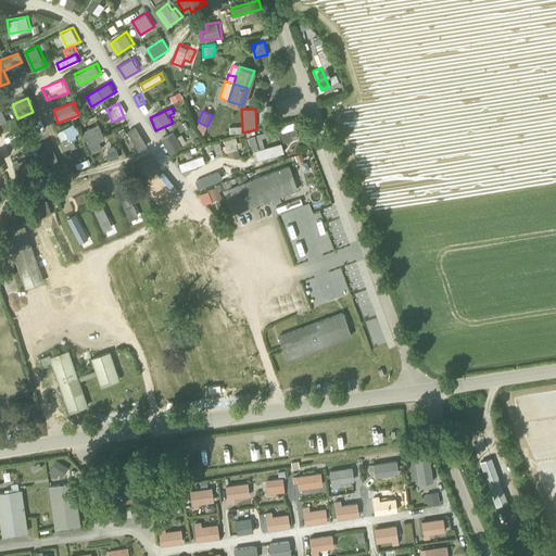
[(278,127),(285,143),(302,137),(295,121),(278,127)]
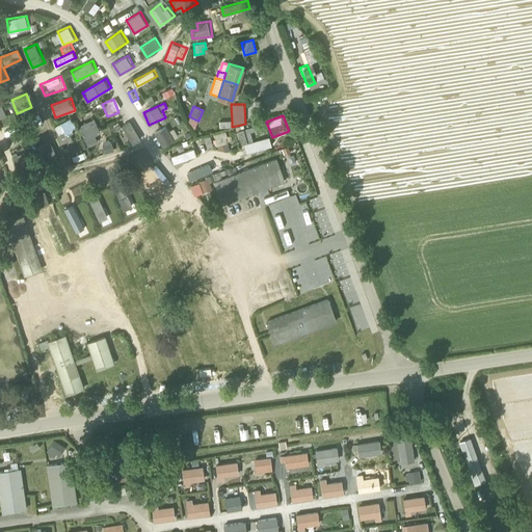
[(197,121),(189,116),(187,122),(193,130),(197,121)]
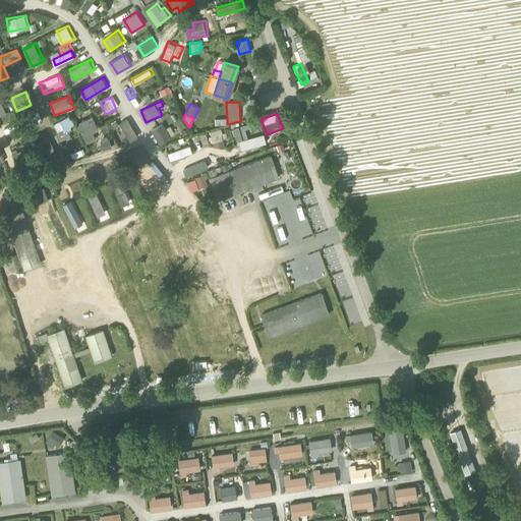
[(61,141),(71,136),(68,129),(75,126),(70,115),(53,123),(61,141)]
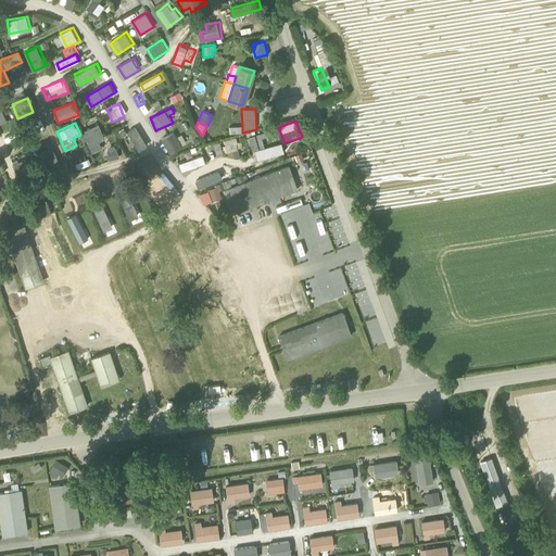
[(91,152),(103,148),(101,139),(105,138),(101,123),(84,129),(91,152)]
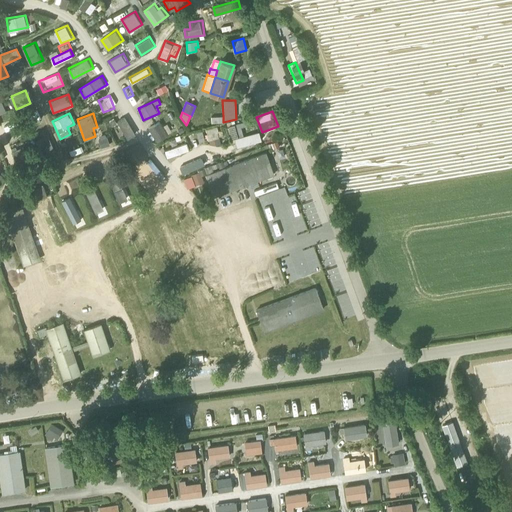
[(120,119),(127,138),(136,134),(128,116),(120,119)]
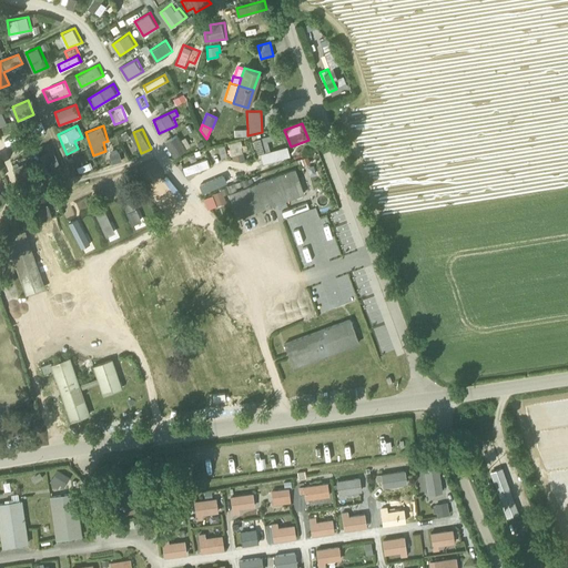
[(16,132),(2,137),(8,153),(21,149),(16,132)]
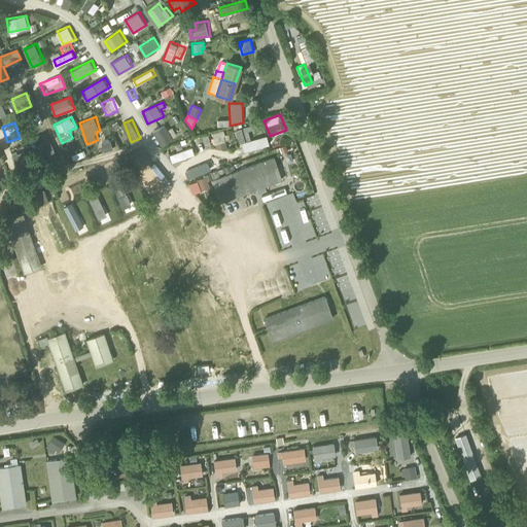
[(176,137),(169,123),(153,131),(161,145),(176,137)]
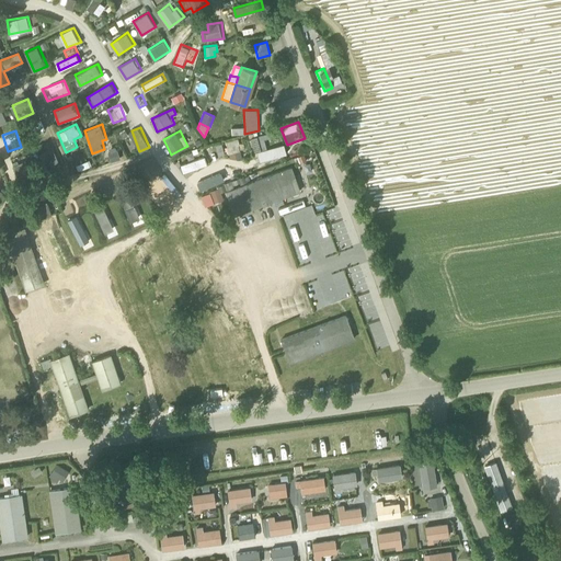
[(119,150),(110,151),(111,160),(121,159),(119,150)]
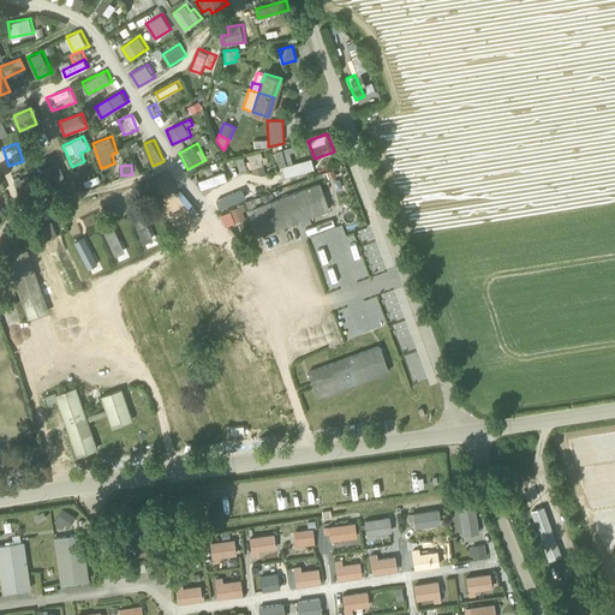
[(196,183),(206,195),(222,181),(213,168),(196,183)]
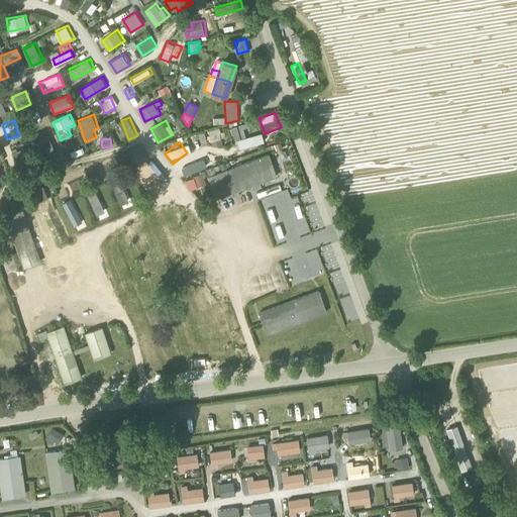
[(15,164),(28,160),(24,146),(11,150),(15,164)]
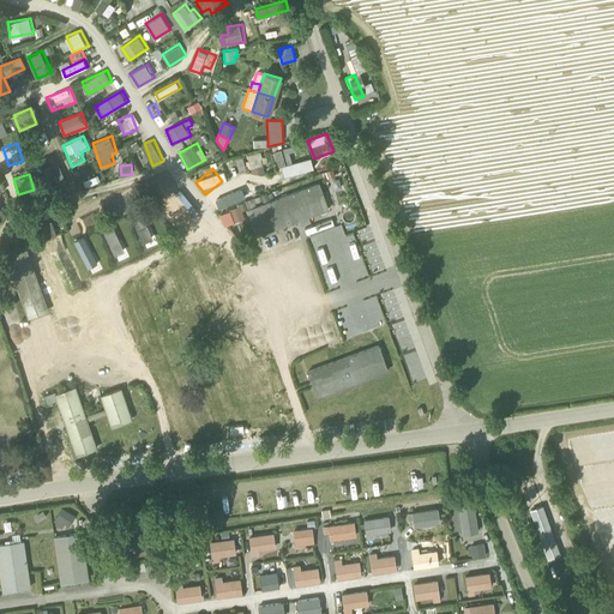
[(248,210),(257,235),(292,222),(327,209),(319,184),(248,210)]
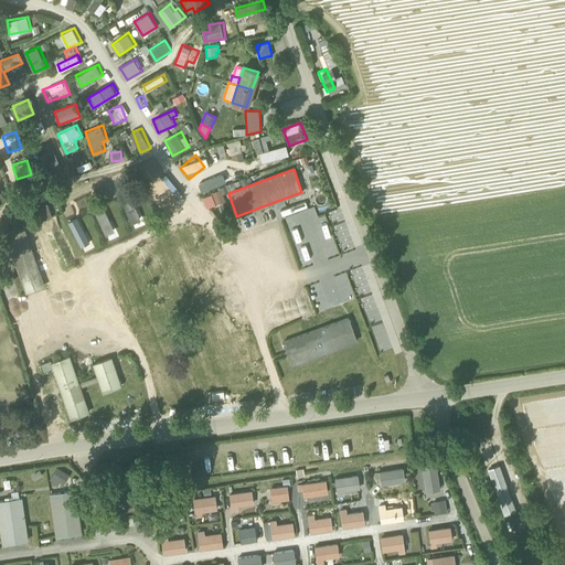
[(80,200),(94,195),(89,181),(75,184),(80,200)]
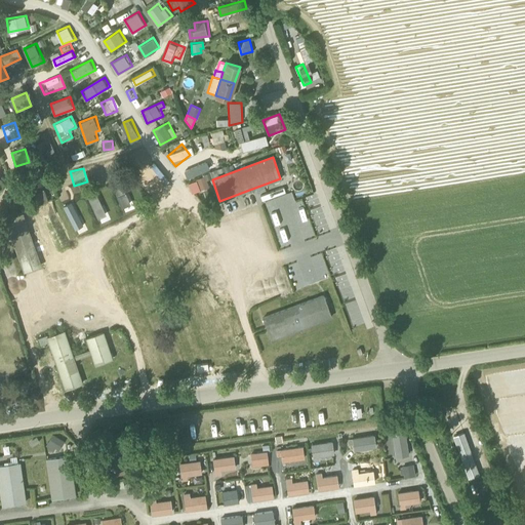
[(140,170),(130,173),(136,193),(148,189),(140,170)]
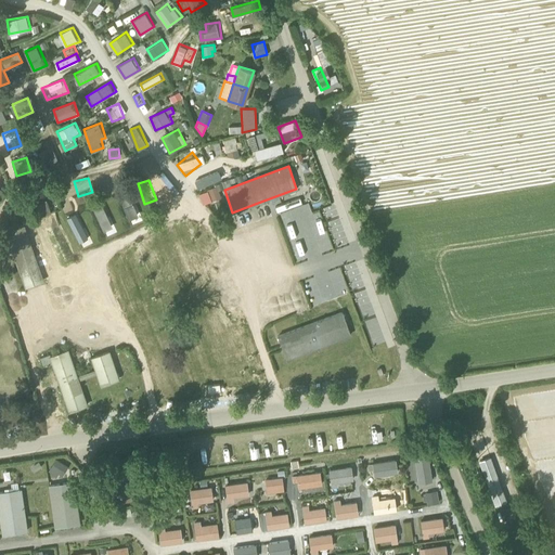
[(123,189),(111,193),(117,213),(129,209),(123,189)]
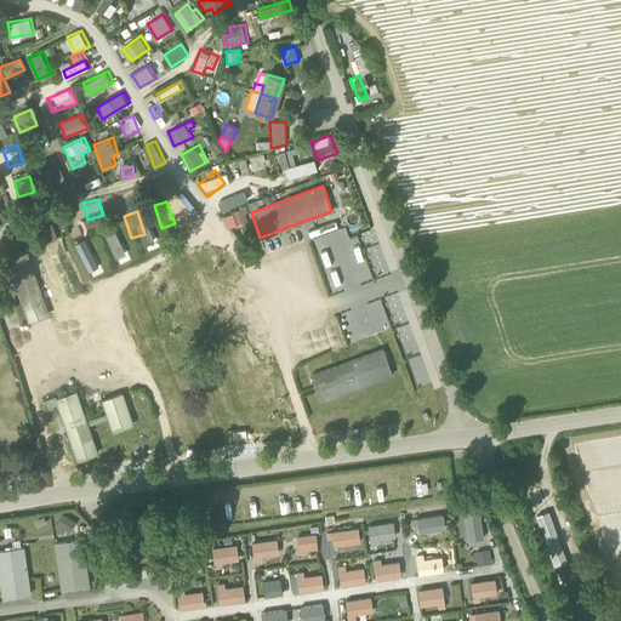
[(237,211),(224,215),(228,227),(240,223),(237,211)]
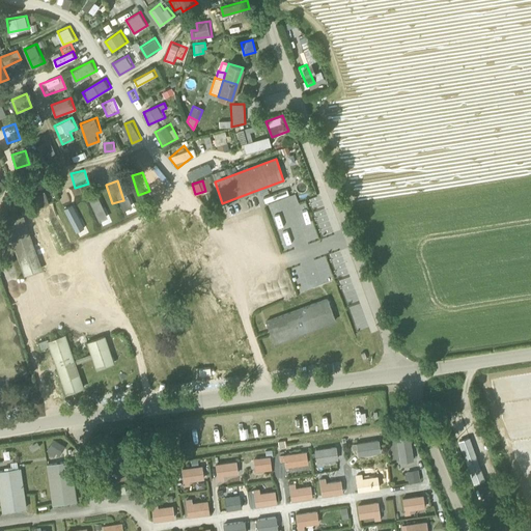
[(291,221),(306,217),(298,187),(271,195),(277,216),(289,212),(291,221)]
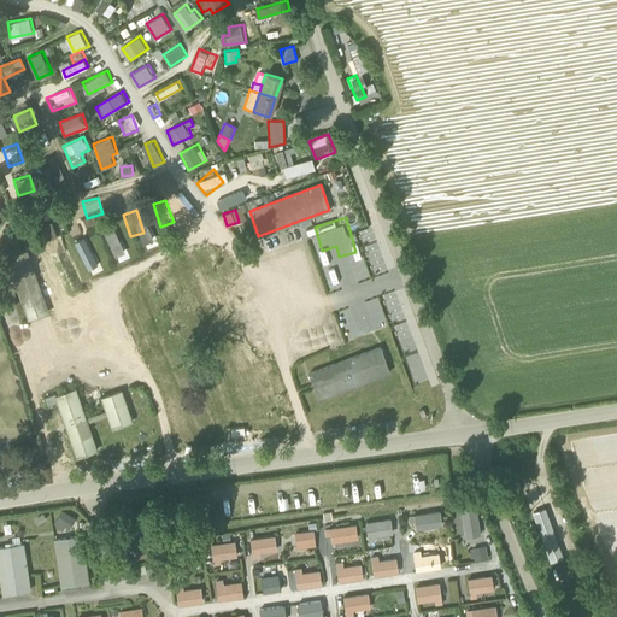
[(106,221),(94,225),(101,247),(113,242),(106,221)]
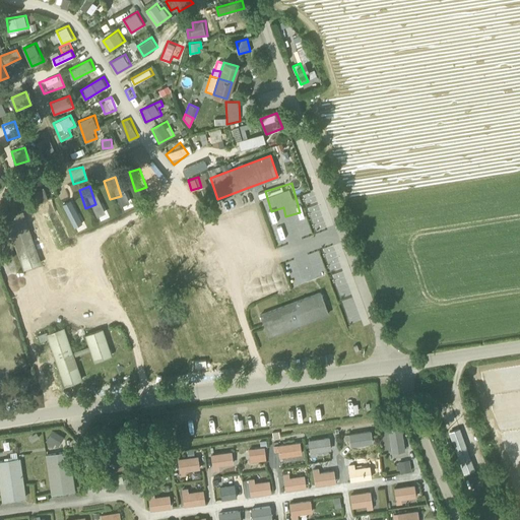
[(45,210),(48,221),(62,216),(59,206),(45,210)]
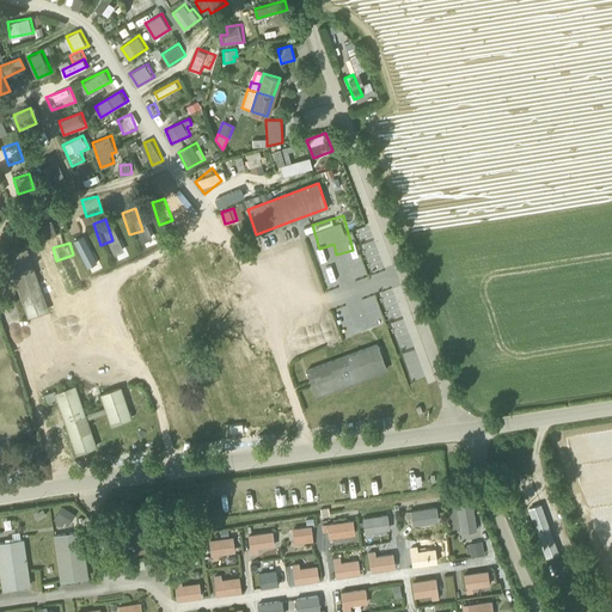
[(126,261),(141,252),(136,243),(121,251),(126,261)]
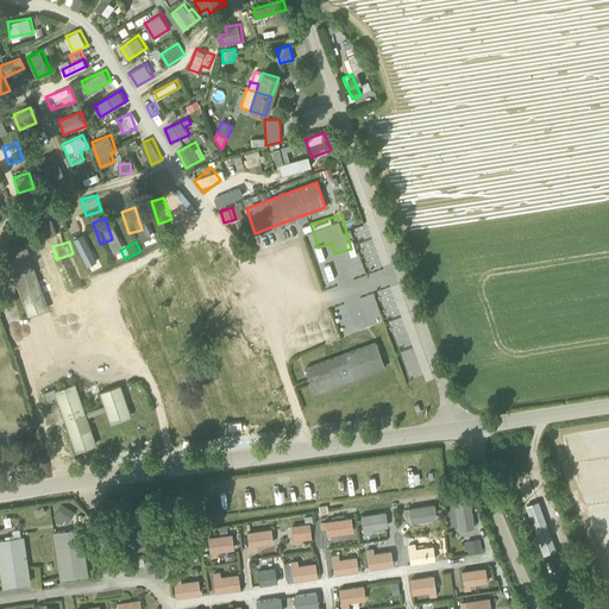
[(22,295),(29,315),(33,314),(46,309),(25,249),(7,255),(22,295)]
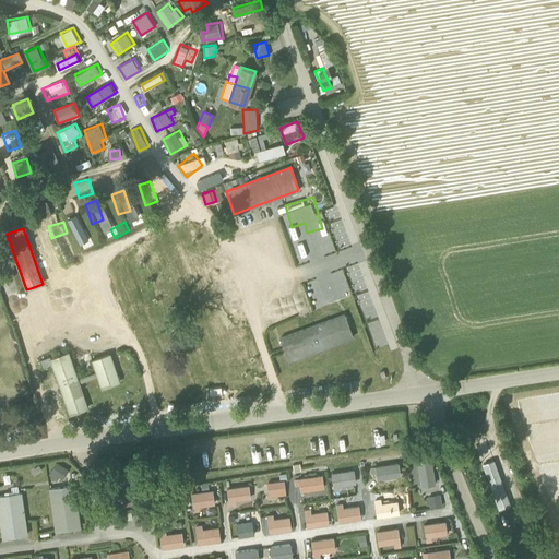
[(99,228),(87,233),(92,247),(105,241),(99,228)]
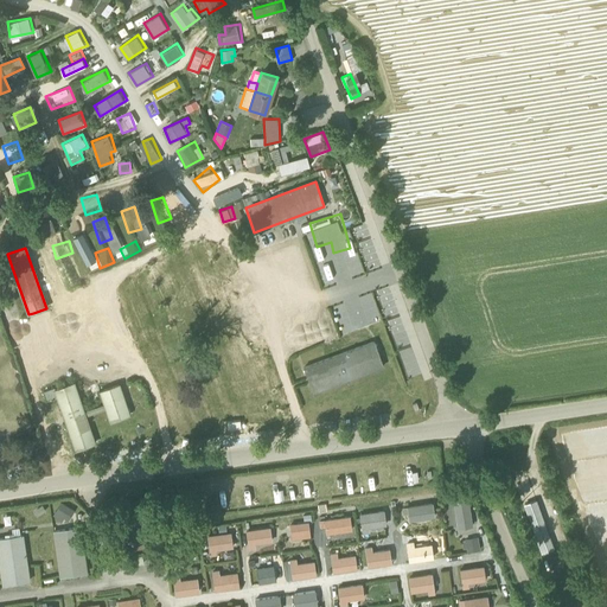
[(77,263),(52,270),(56,283),(63,282),(61,275),(80,270),(77,263)]
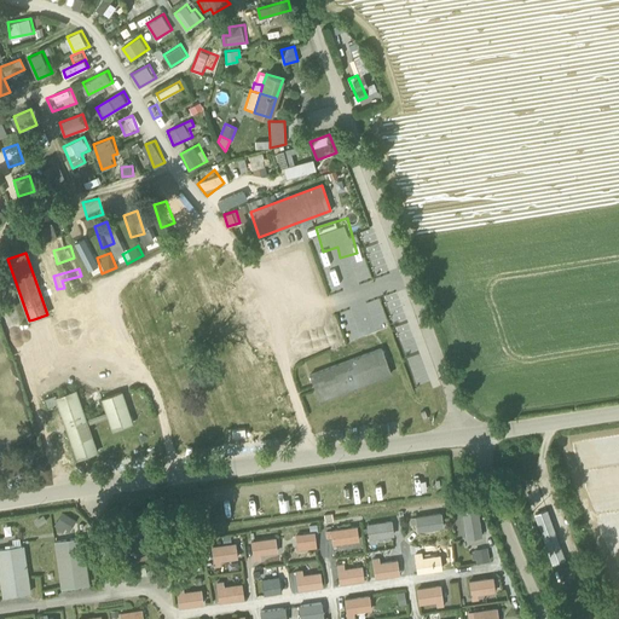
[(221,284),(229,311),(238,308),(231,282),(221,284)]
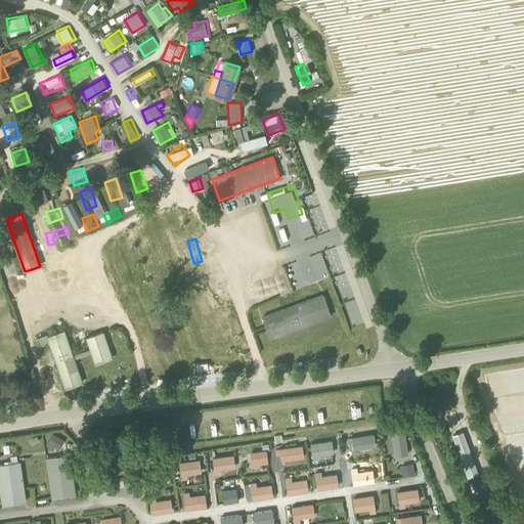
[(262,317),(270,339),(331,316),(322,295),(262,317)]
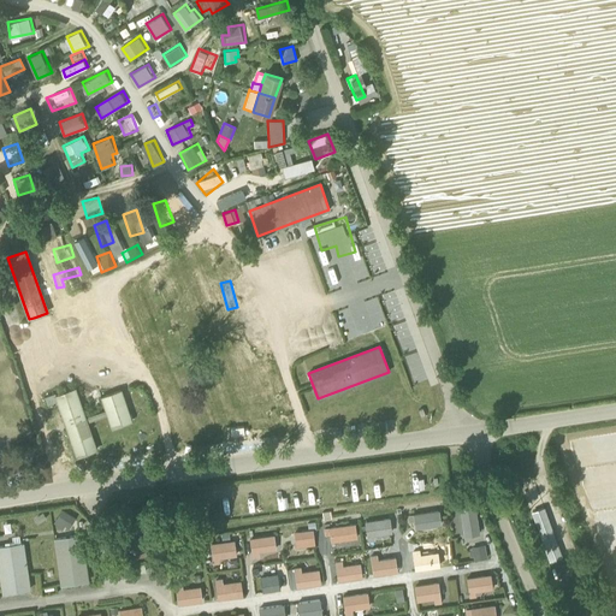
[(55,396),(77,456),(96,450),(86,421),(107,414),(112,428),(131,421),(120,390),(101,397),(106,410),(84,418),(75,389),(55,396)]
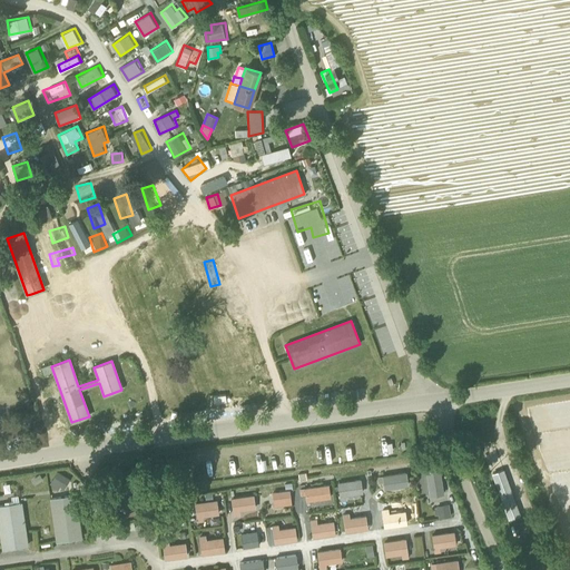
[(375,371),(376,389),(389,389),(387,370),(375,371)]
